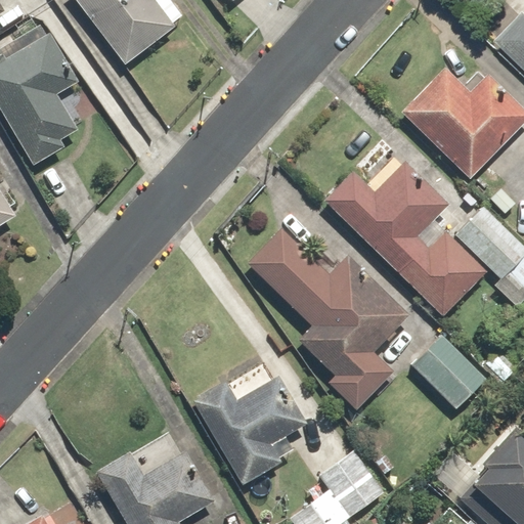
[(79,0),(126,62),(176,25),(157,0),(79,0)]
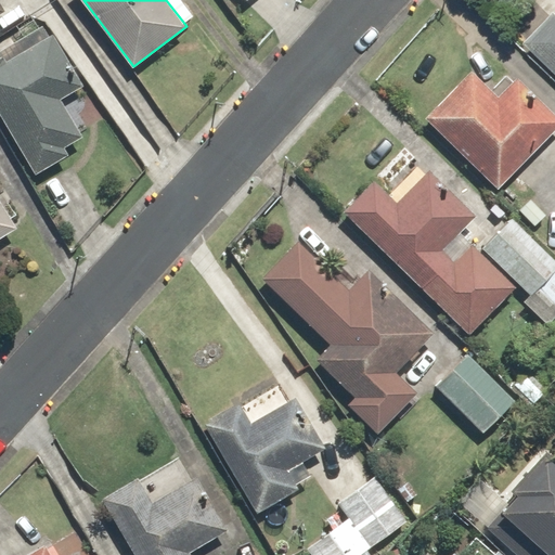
[(554,13),(528,41),(554,67),(554,13)]
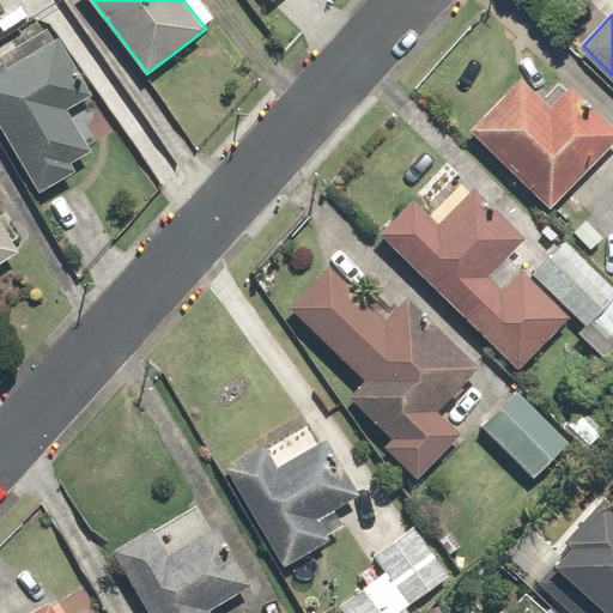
[(0,122),(40,190),(77,169),(72,162),(92,150),(68,109),(93,93),(60,36),(54,38),(48,28),(0,55),(0,61),(0,62),(0,122)]
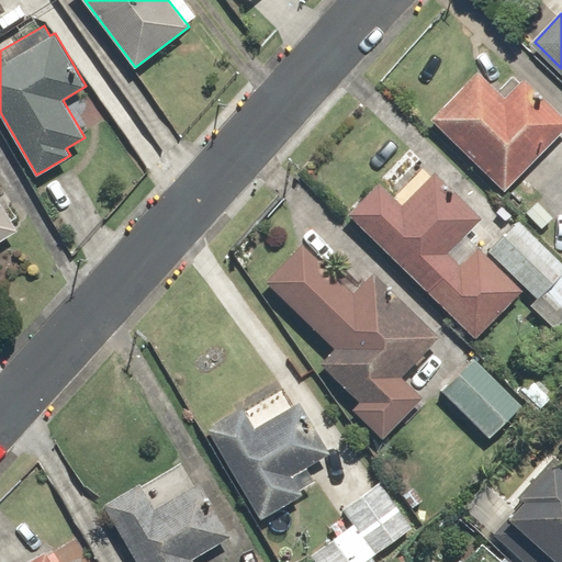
[(479,70),(431,119),(505,190),(561,131),(561,112),(525,77),(506,96),(479,70)]
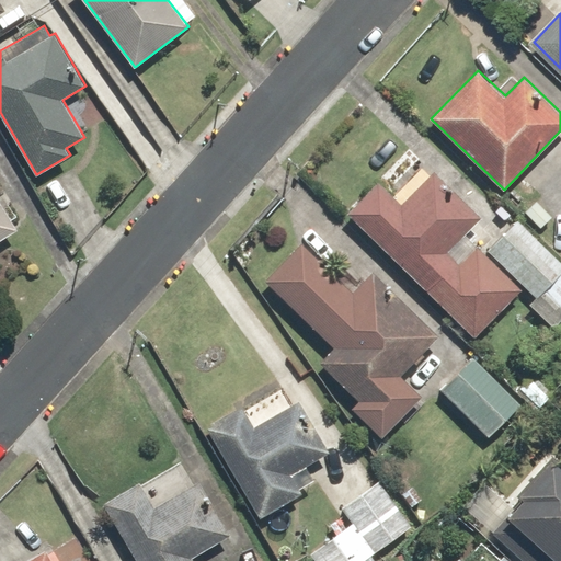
[(378,182),(348,212),(476,338),(523,290),(477,245),(460,263),(448,251),(481,217),(434,171),(400,205),(378,182)]
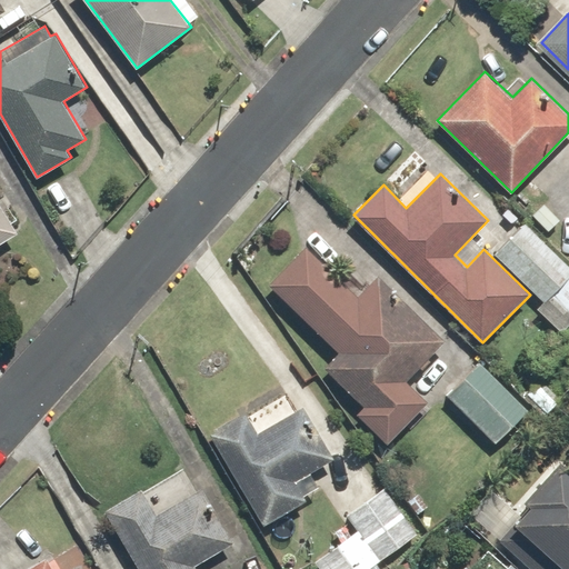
[(0,243),(19,232),(0,202),(0,243)]
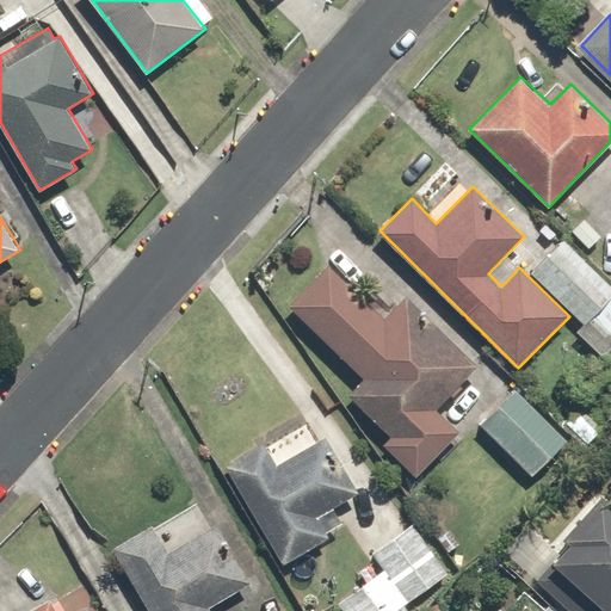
[(610,284),(565,239),(532,272),(584,323),(578,331),(604,357),(610,349),(610,284)]
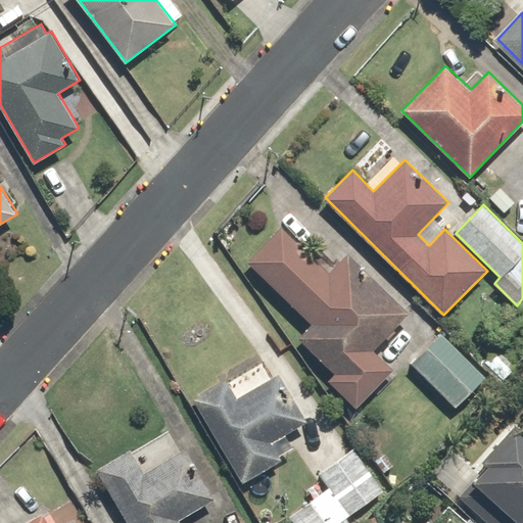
[(328,380),(355,408),(394,369),(374,349),(410,313),(349,252),(329,273),(282,226),(247,260),(312,324),(297,337),(335,374),(328,380)]
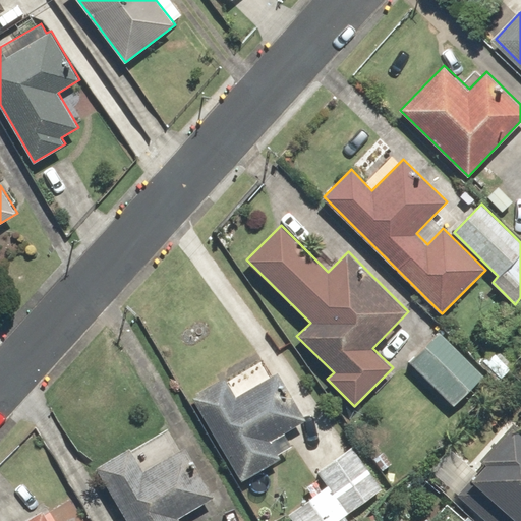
[(410,361),(454,405),(484,375),(440,331),(410,361)]
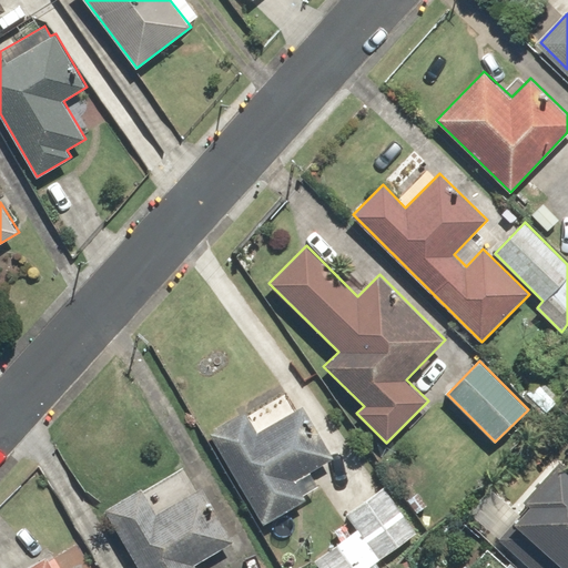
[(210,433),(263,524),(306,499),(295,479),(334,457),(304,406),(257,433),(246,413),(210,433)]
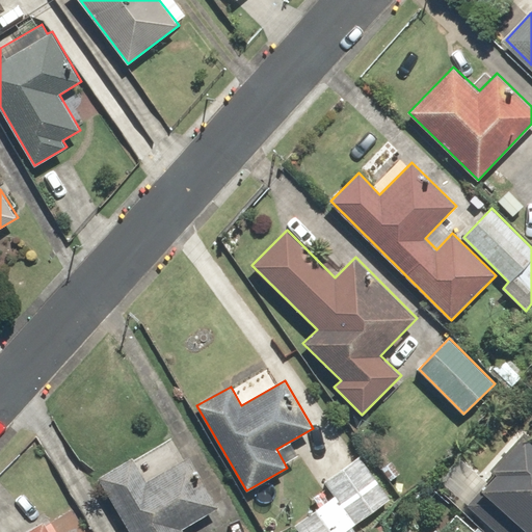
[(469,503),(501,531),(531,531),(531,439),(525,432),(490,469),(496,473),(469,503)]
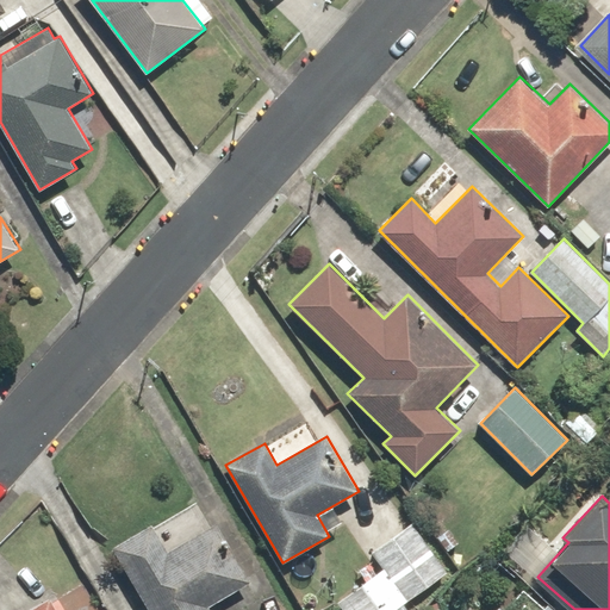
[(344,609),(394,609),(448,572),(414,522),(372,551),(384,568),(338,602),(344,609)]
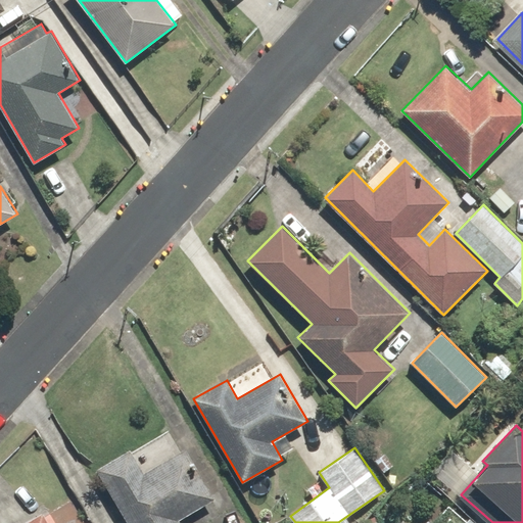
[(97,468),(129,522),(181,522),(179,519),(216,498),(186,448),(145,473),(131,448),(97,468)]
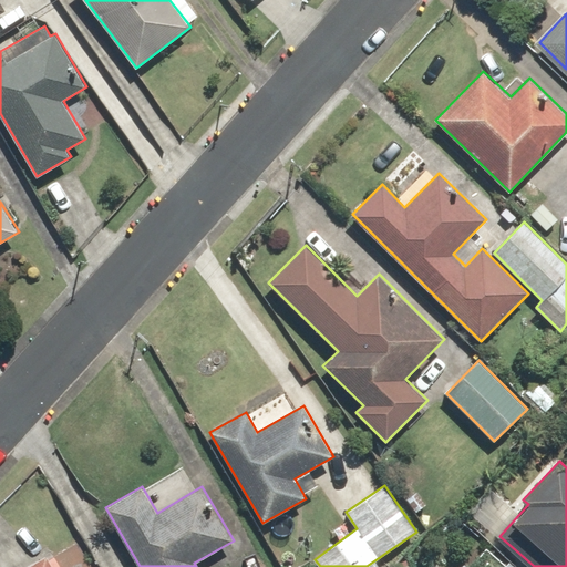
[(54,566),(48,555),(24,566),(54,566)]
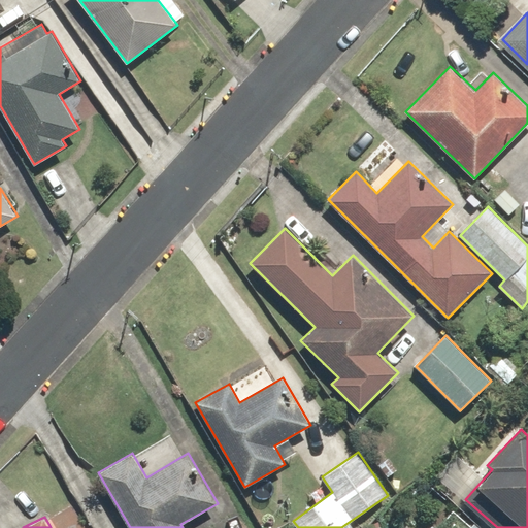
All buildings are outlined.
